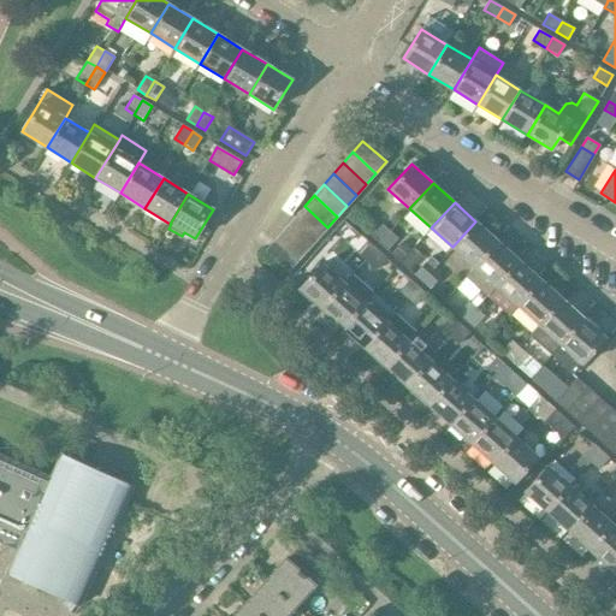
[(327,227),(304,206),(295,217),(318,238),(327,227)]
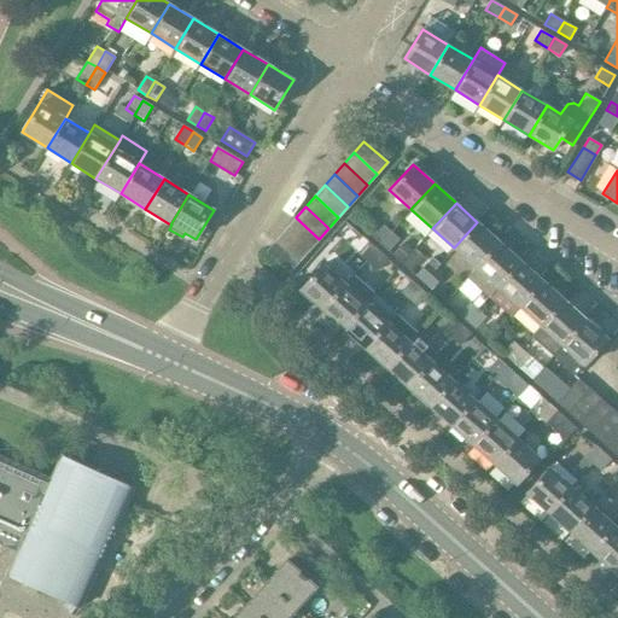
[(319,239),(296,217),(285,229),(309,250),(319,239)]
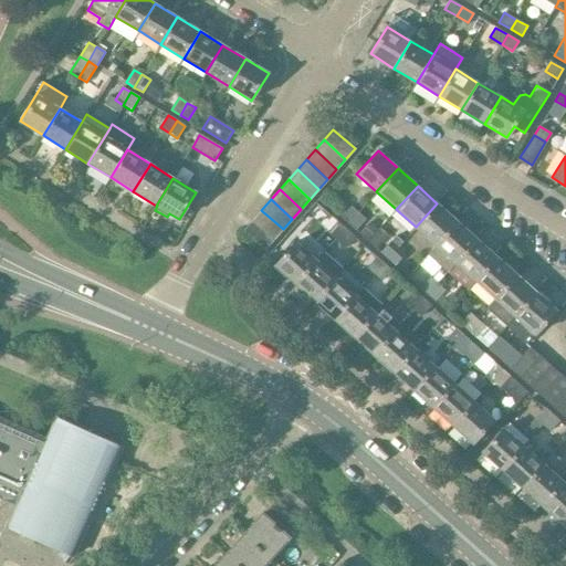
[(436,245),(457,221),(437,203),(416,227),(436,245)]
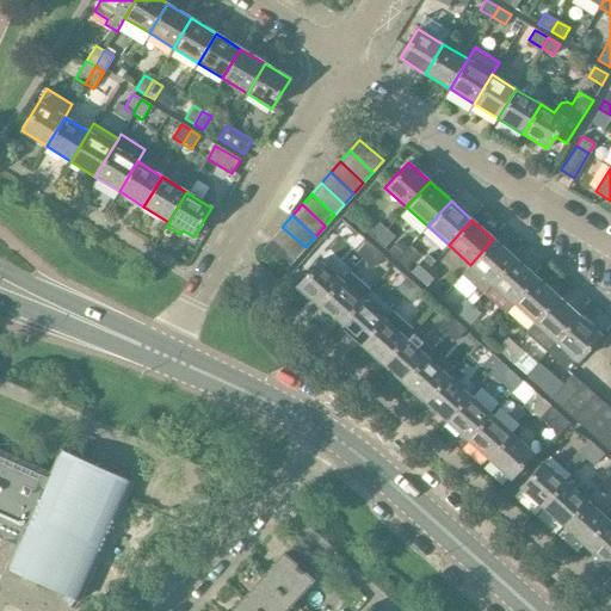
[(376,241),(386,229),(378,223),(369,234),(376,241)]
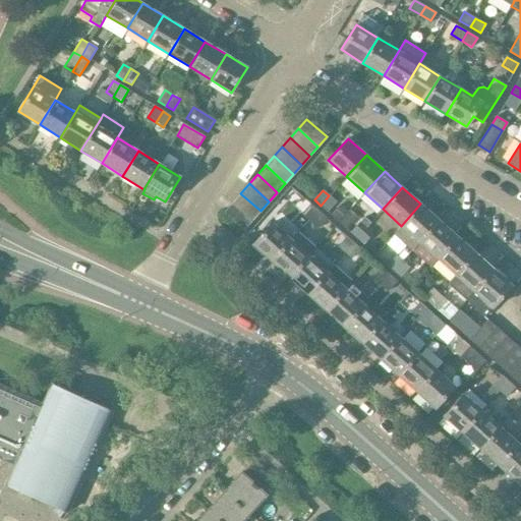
[(261,211),(240,193),(232,201),(252,220),(261,211)]
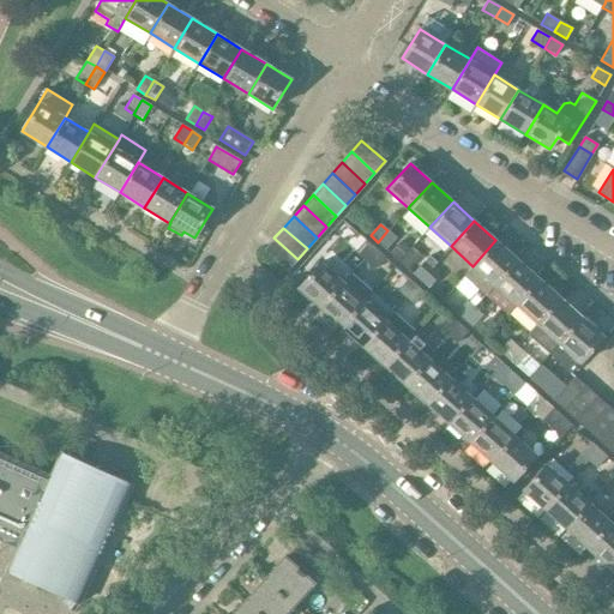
[(386,250),(396,239),(387,230),(378,242),(386,250)]
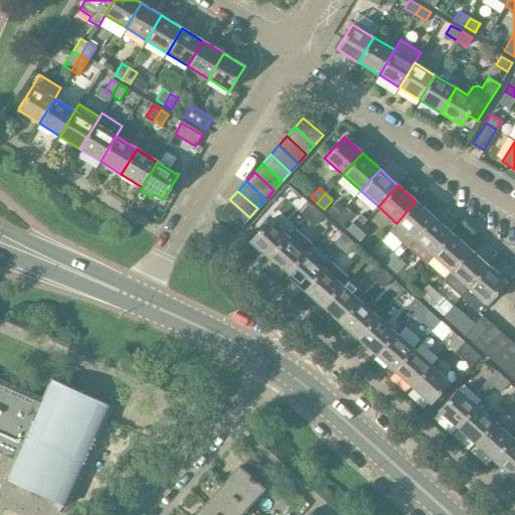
[(249,217),(229,199),(221,209),(240,226),(249,217)]
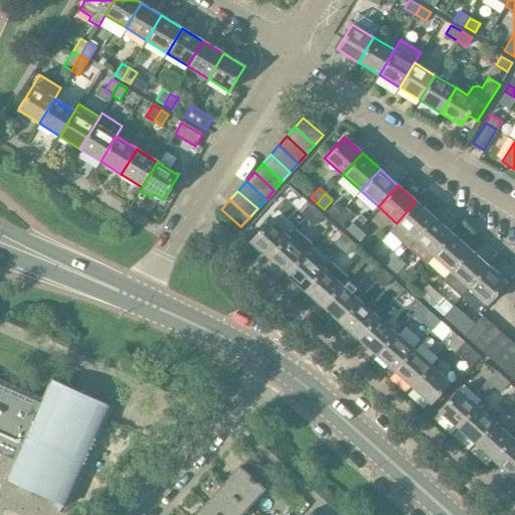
[(407,246),(434,217),(415,201),(396,223),(389,230),(407,246)]
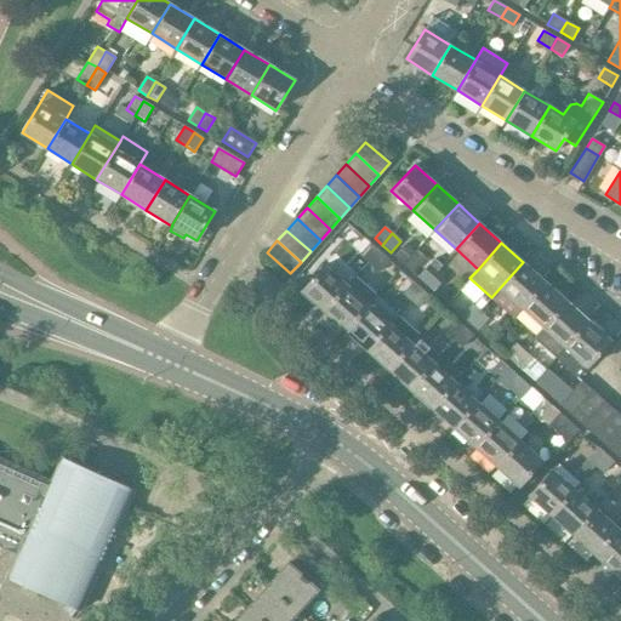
[(368,261),(377,250),(370,244),(360,255),(368,261)]
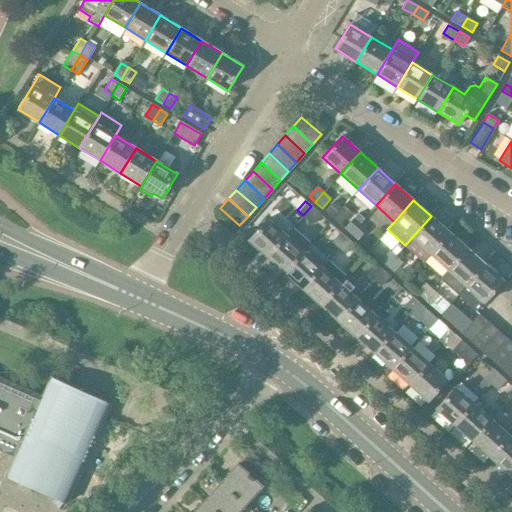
[(312,224),(321,215),(311,206),(303,215),(312,224)]
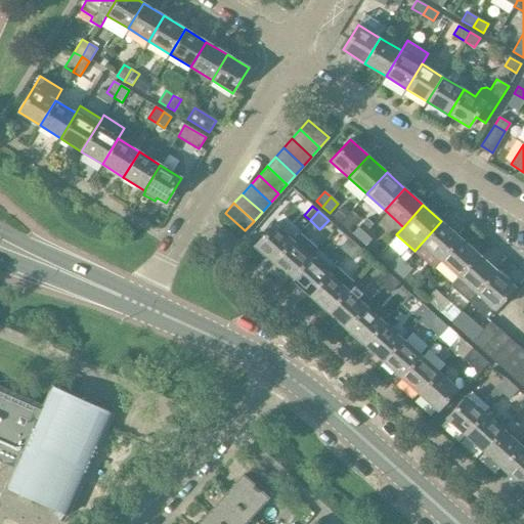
[(361,224),(352,233),(358,239),(367,229),(373,224),(365,219),(361,224)]
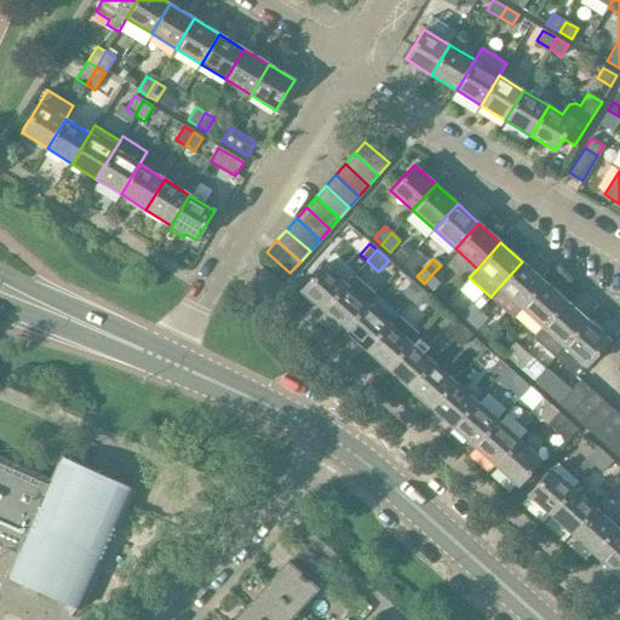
[(512,316),(521,308),(544,281),(522,262),(491,297),(512,316)]
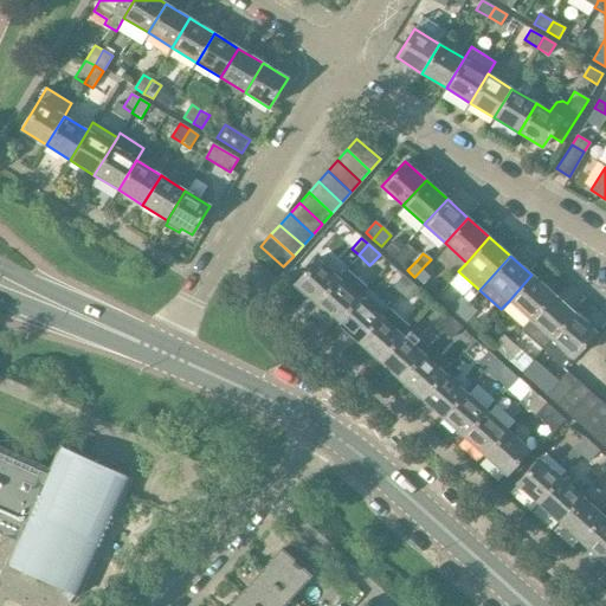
[(315,303),(337,278),(316,259),(294,284),(315,303)]
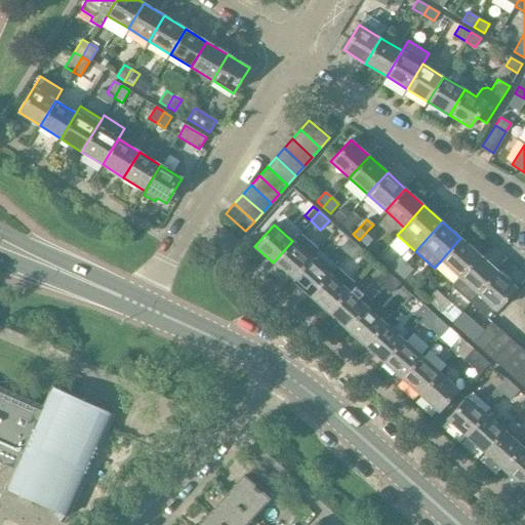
[(366,246),(375,236),(368,230),(359,240),(366,246)]
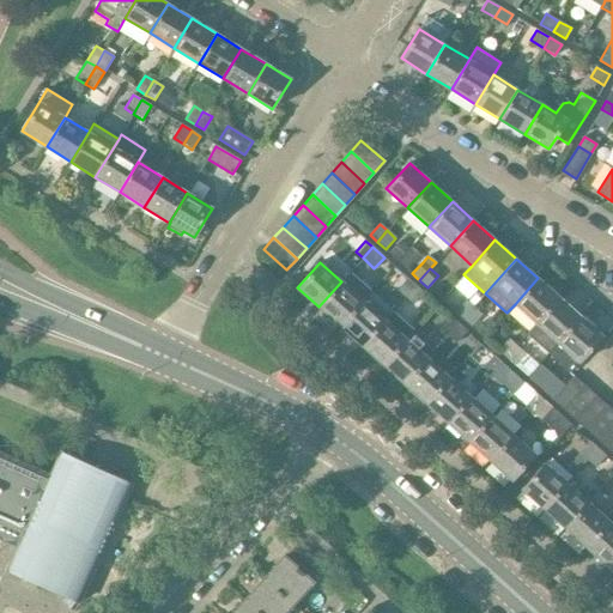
[(339,325),(370,292),(349,273),(341,281),(319,307),(339,325)]
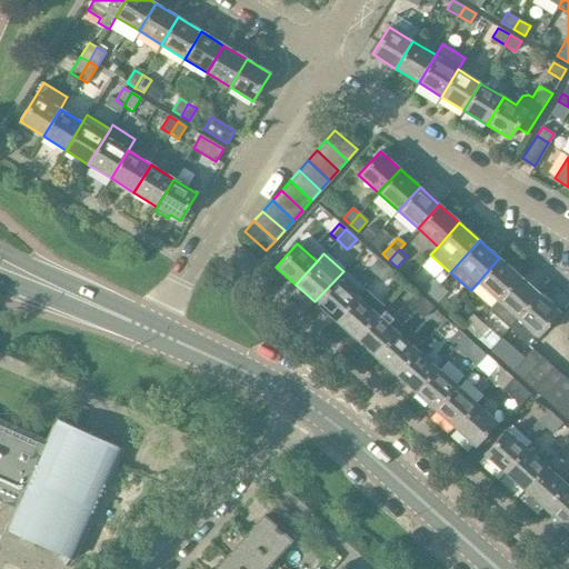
[(498,300),(519,277),(499,258),(478,282),(498,300)]
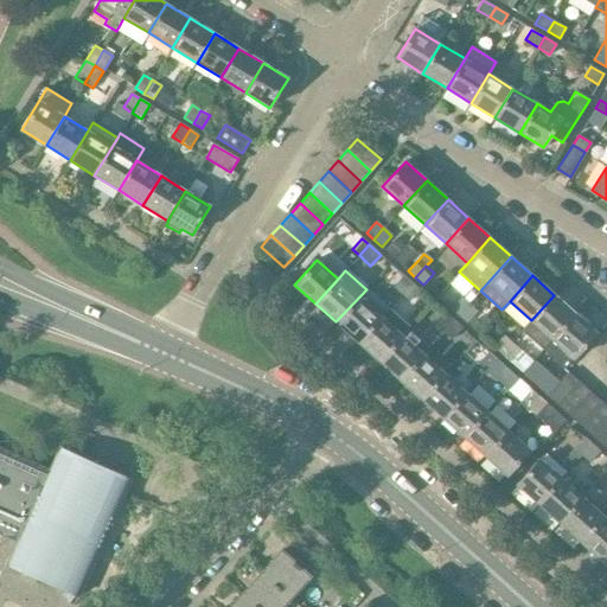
[(401,294),(410,282),(404,276),(394,287),(401,294)]
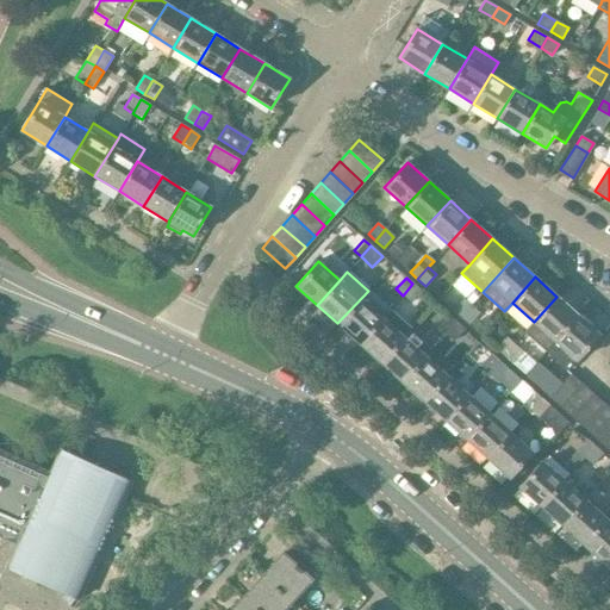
[(411,303),(421,292),(412,284),(403,296),(411,303)]
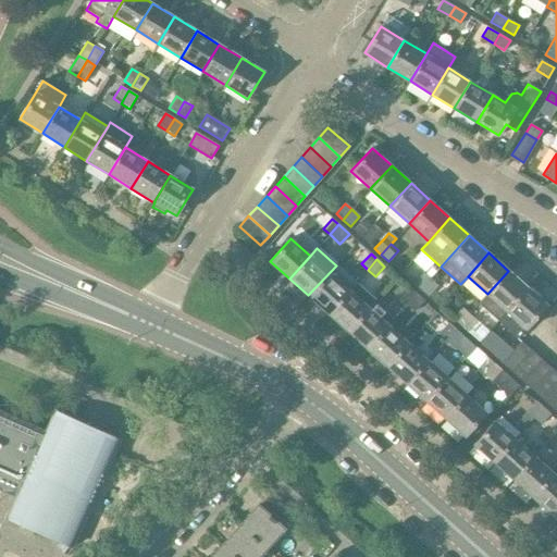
[(329,313),(356,283),(336,265),(308,295),(329,313)]
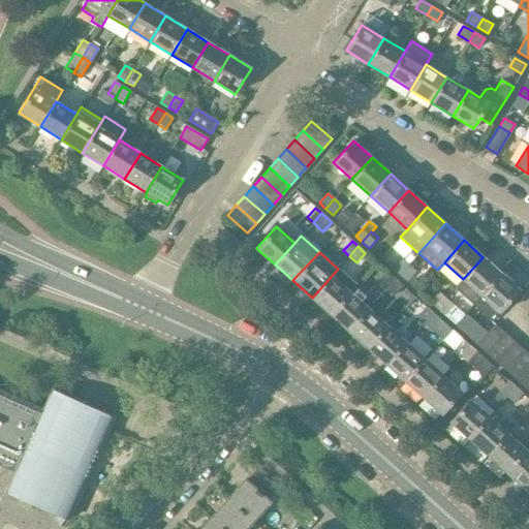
[(481,296),(501,274),(483,257),(463,279),(480,296),(481,296)]
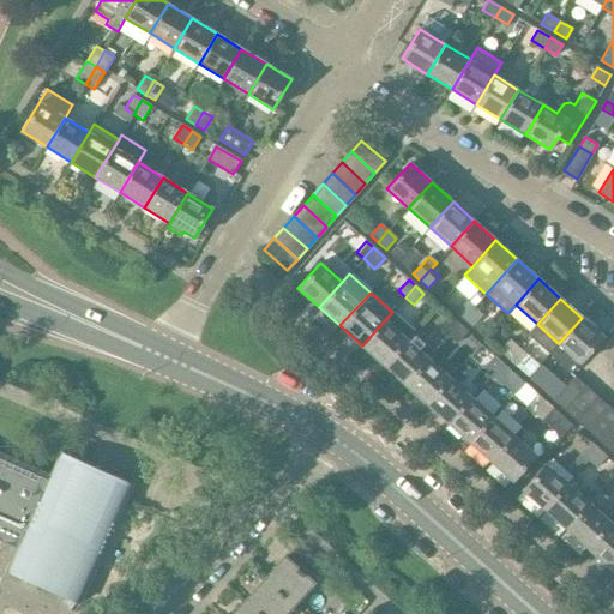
[(463,319),(474,307),(467,301),(457,313),(463,319)]
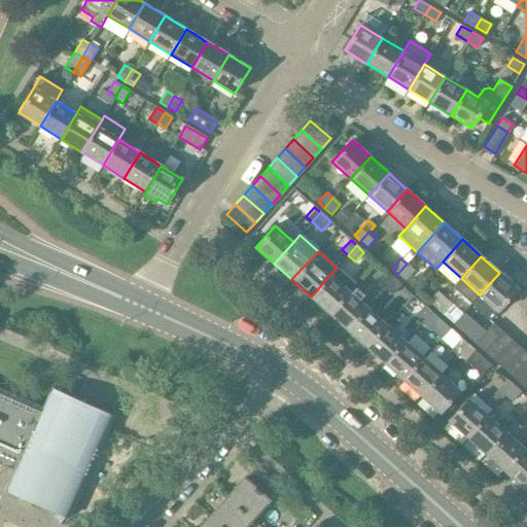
[(405,280),(414,271),(407,264),(397,274),(405,280)]
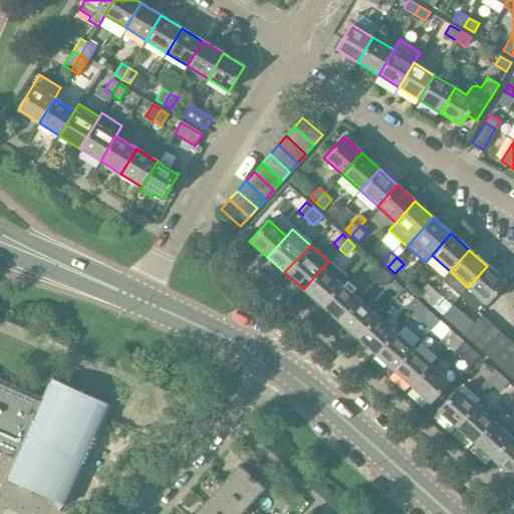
[(320,305),(339,284),(346,277),(328,261),(303,289),(320,305)]
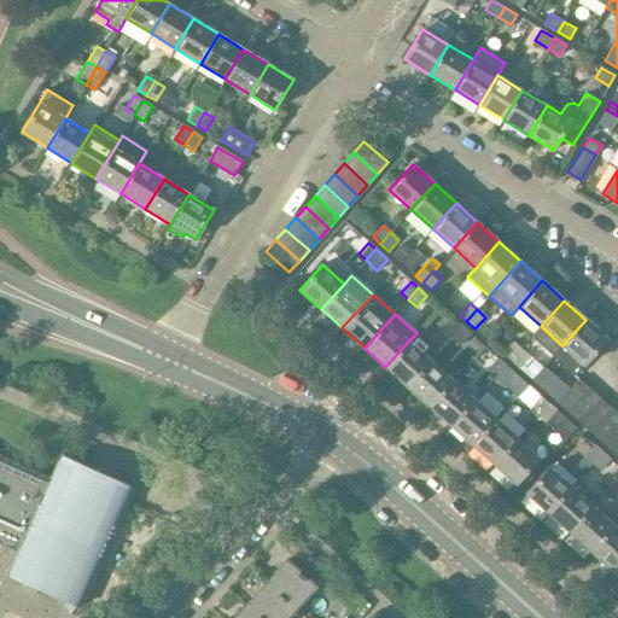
[(452,338),(461,326),(454,320),(444,331),(452,338)]
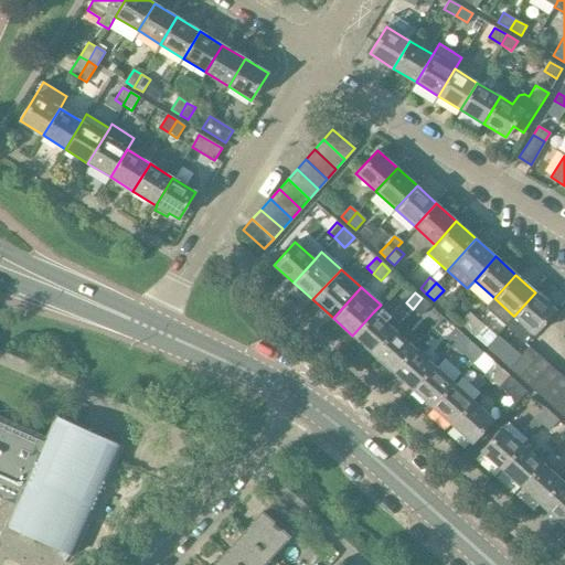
[(534,333),(555,310),(535,292),(514,316),(513,316),(504,326),(524,343),(533,333),(534,333)]
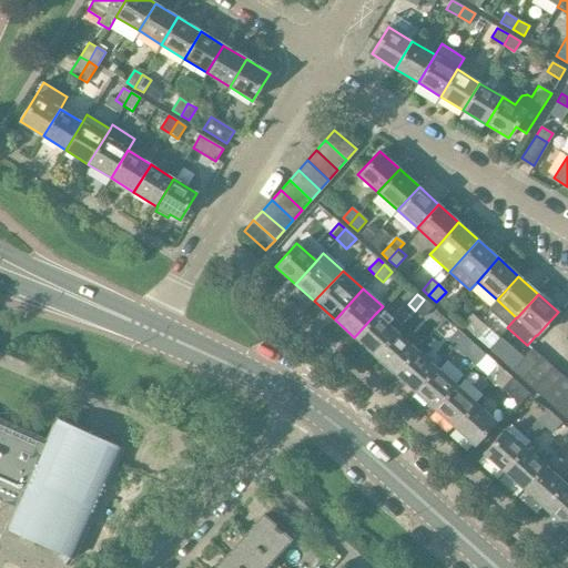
[(423,317),(432,307),(424,300),(415,311),(423,317)]
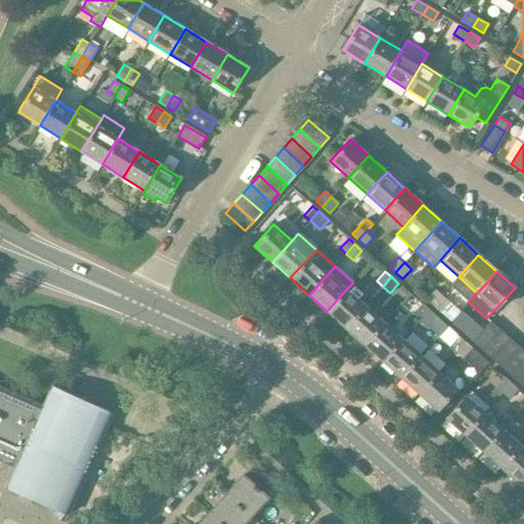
[(345,328),(364,306),(346,290),(326,311),(345,328)]
